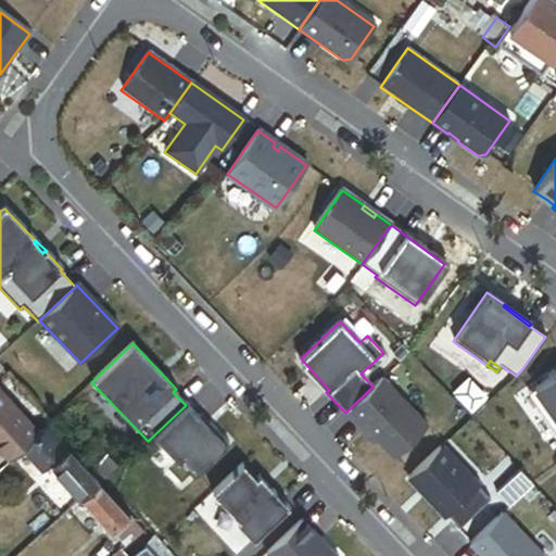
[(555,374),(534,390),(555,420),(555,374)]
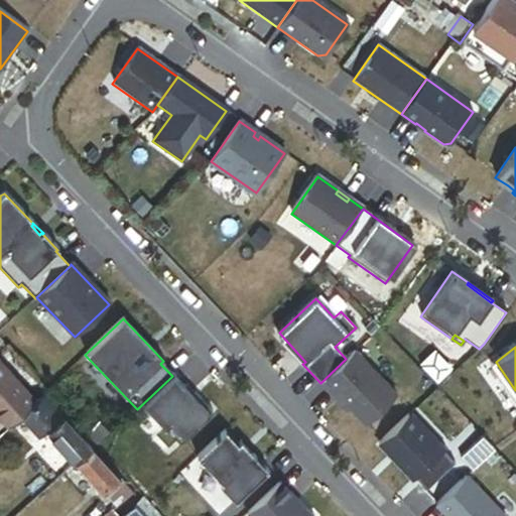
[(346,359),(320,383),(347,411),(350,409),(365,424),(396,395),(354,352),(346,359)]
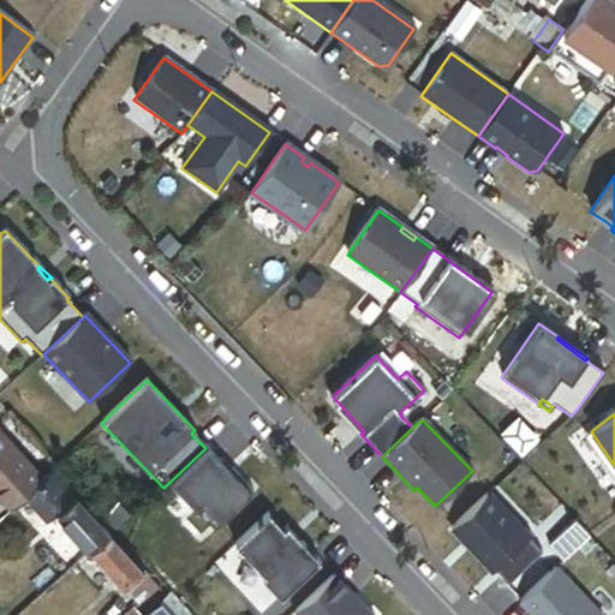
[(0,500),(9,509),(23,497),(43,479),(0,430),(0,500)]
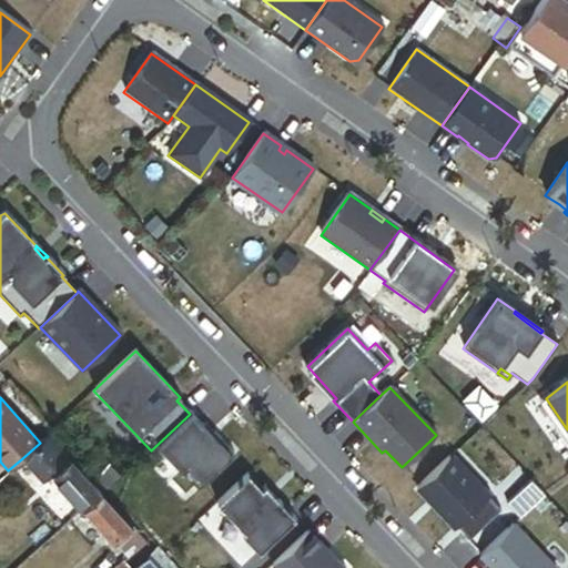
[(567,429),(546,398),(539,404),(567,444),(567,429)]
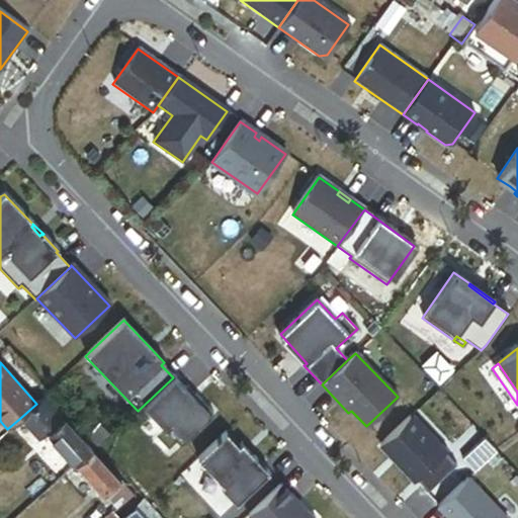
[(183,392),(185,391),(173,377),(142,407),(179,445),(212,414),(194,396),(190,400),(183,392)]
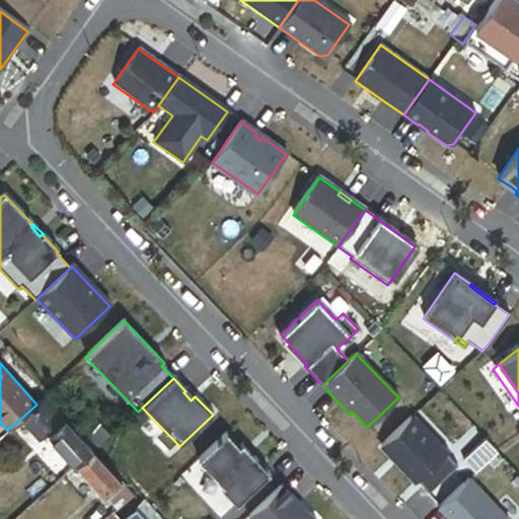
[(195,396),(188,389),(186,391),(183,392),(191,400),(195,396)]
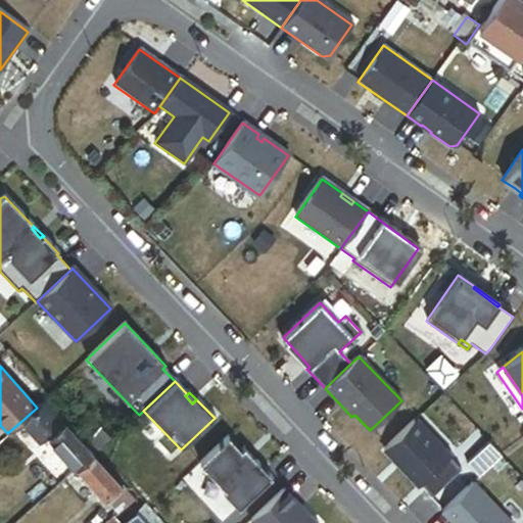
[(92,455),(44,400),(37,408),(19,423),(40,445),(48,437),(76,469),(92,455)]
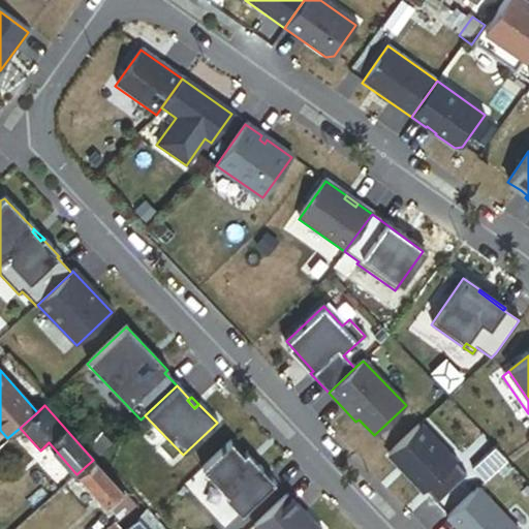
[(440,446),(419,425),(417,427),(438,448),(440,446)]
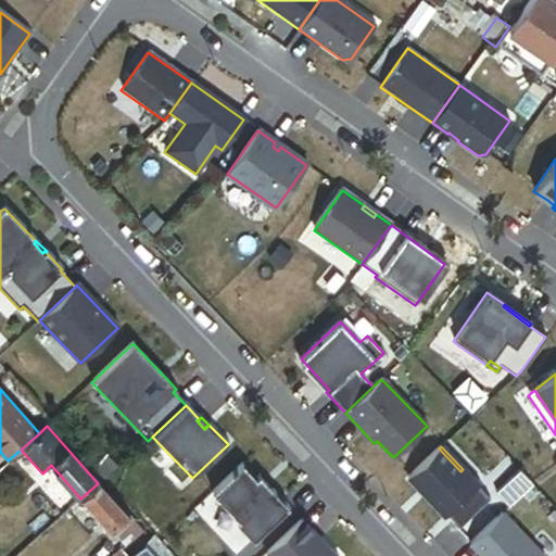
[(479,487),(463,469),(460,471),(439,449),(407,479),(430,503),(432,501),(447,517),(479,487)]
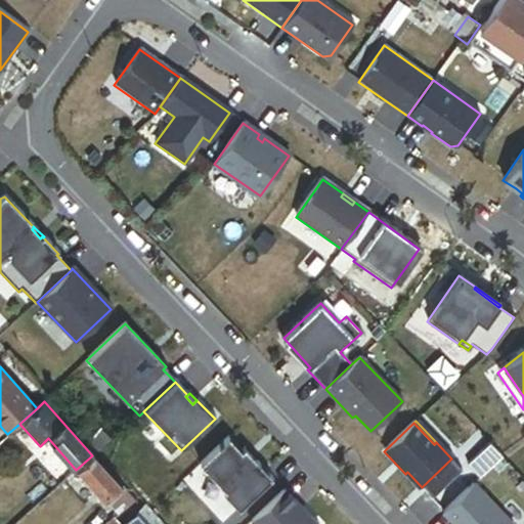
[(222,494),(238,511),(271,479),(255,462),(254,463),(242,450),(241,452),(227,438),(199,466),(224,492),(222,494)]
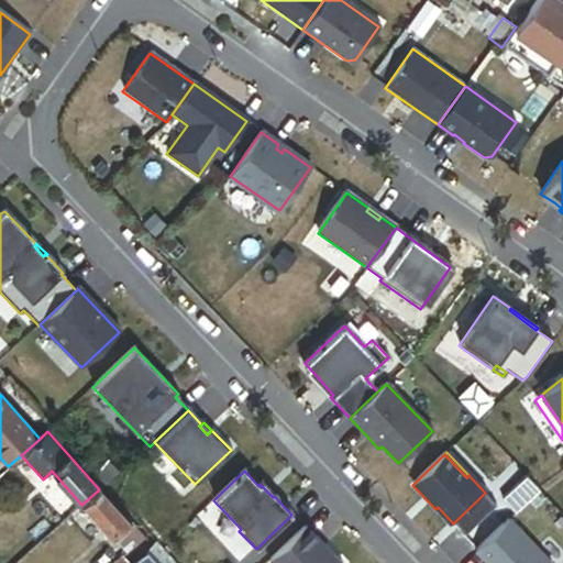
[(526,477),(501,499),(515,514),(539,490),(526,477)]
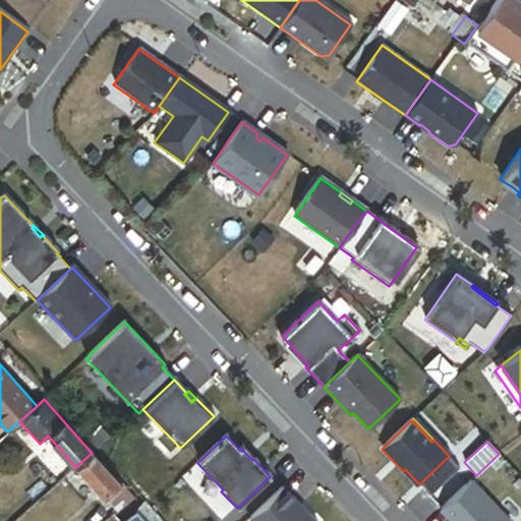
[(253,459),(242,447),(240,448),(252,460),(253,459)]
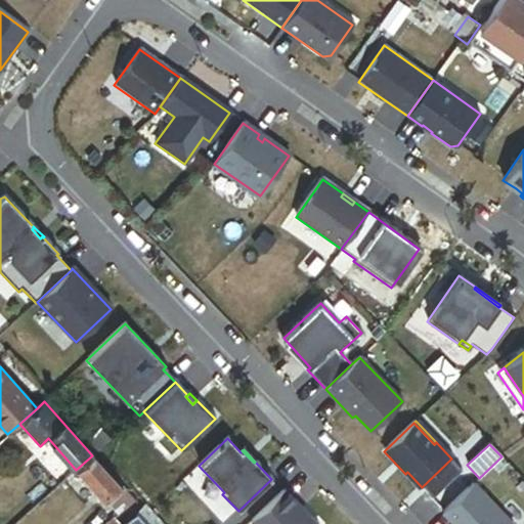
[(121,486),(92,455),(76,470),(104,500),(121,486)]
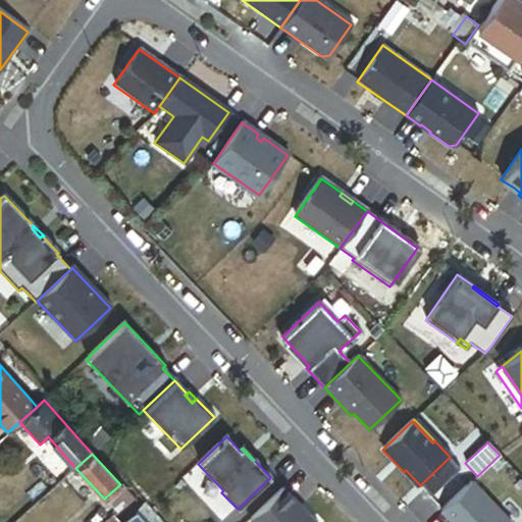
[(431,497),(461,469),(450,457),(420,485),(431,497)]
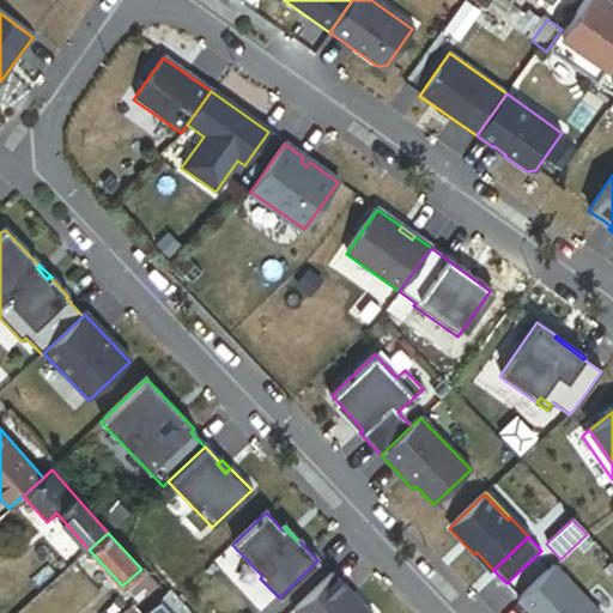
[(493,570),(477,552),(474,554),(491,571),(493,570)]
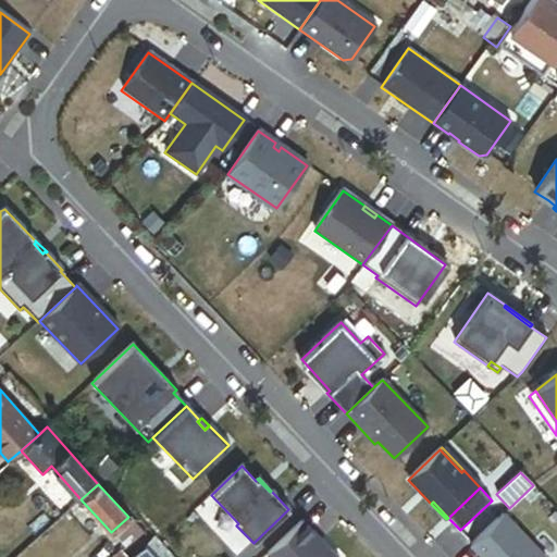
[(471,545),(482,556),(543,556),(503,515),(471,545)]
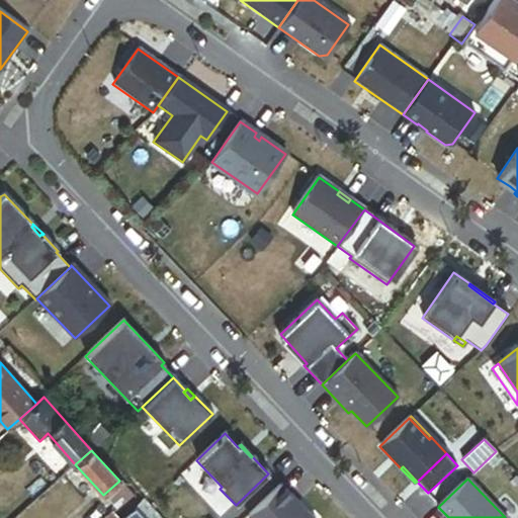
[(132,495),(119,481),(103,495),(116,509),(132,495)]
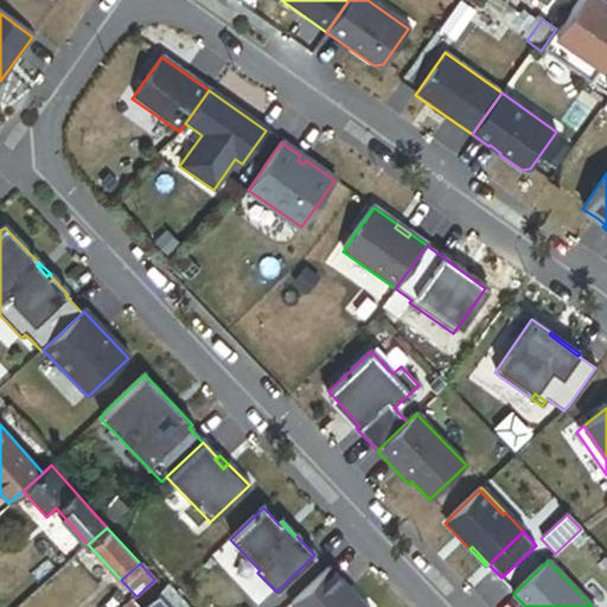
[(289,606),(291,606),(364,606),(328,569),(289,606)]
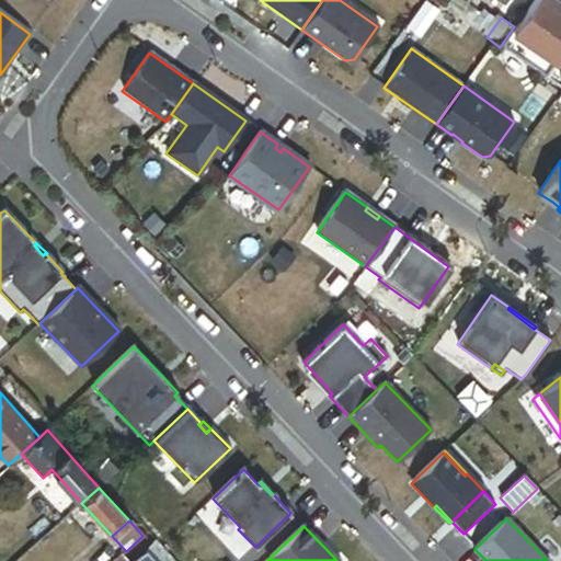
[(150,544),(142,536),(126,551),(114,560),(130,560),(147,547),(150,544)]
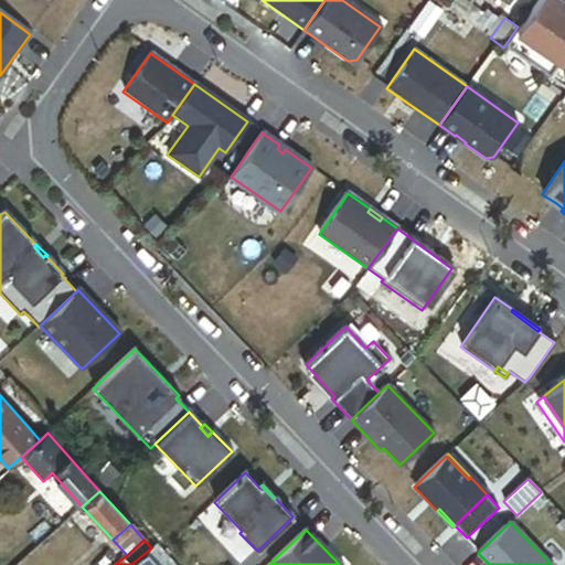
[(160,564),(174,564),(156,544),(151,547),(148,551),(160,564)]
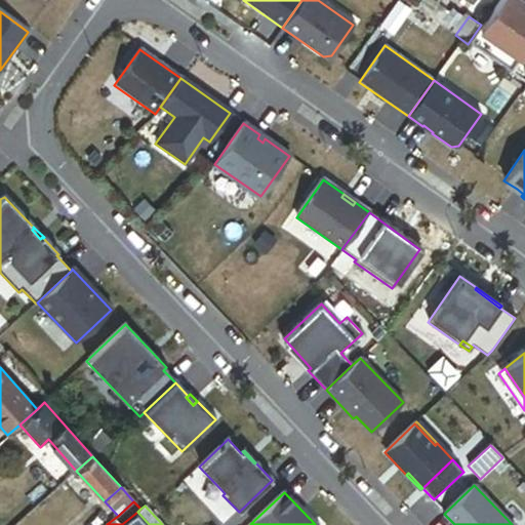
[(149,524),(137,512),(122,524),(149,524)]
